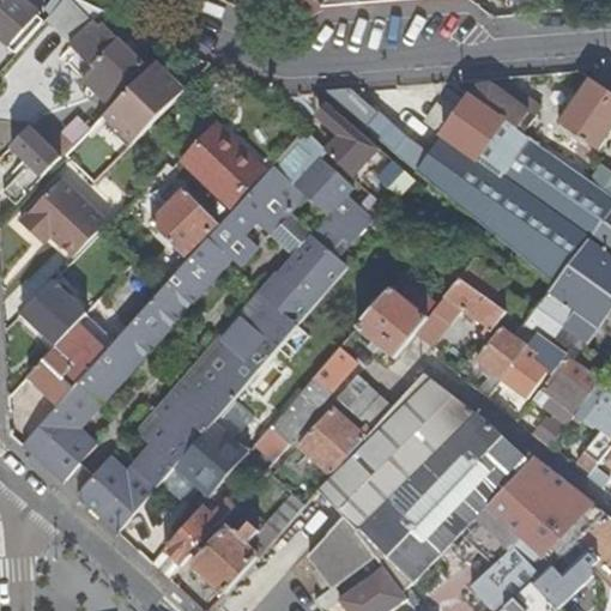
[(0,0),(0,40),(12,50),(38,22),(34,18),(38,12),(24,0),(0,0)]
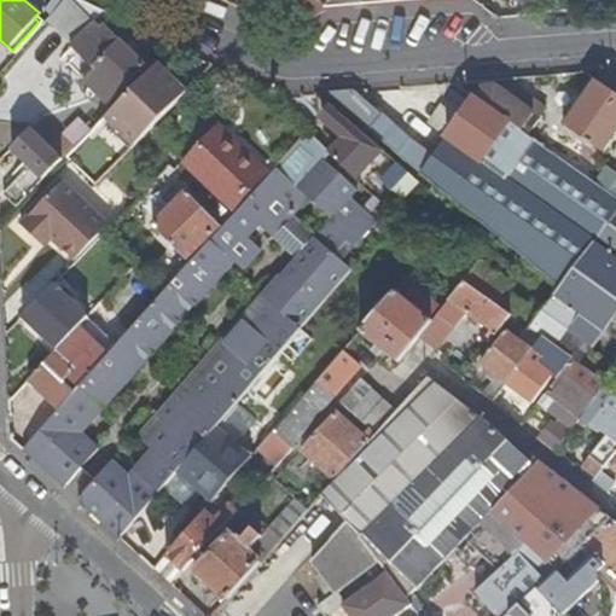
[(110,15),(81,0),(58,0),(42,18),(75,51),(82,58),(79,62),(85,69),(116,39),(100,24),(110,15)]
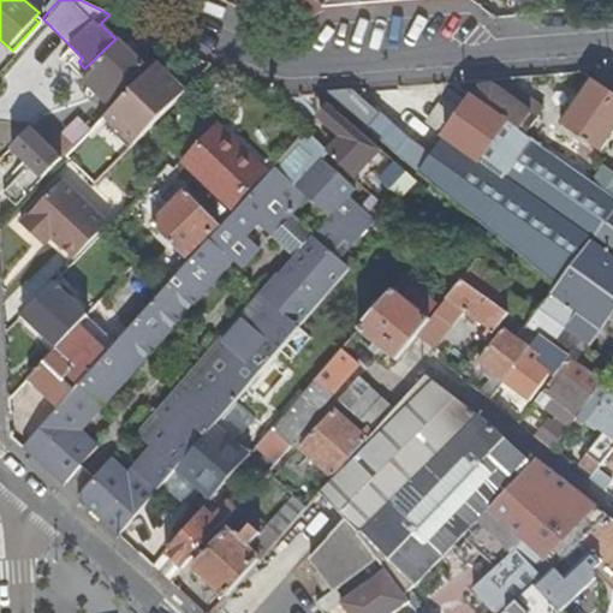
[(141,64),(115,39),(84,69),(78,76),(103,101),(141,64)]
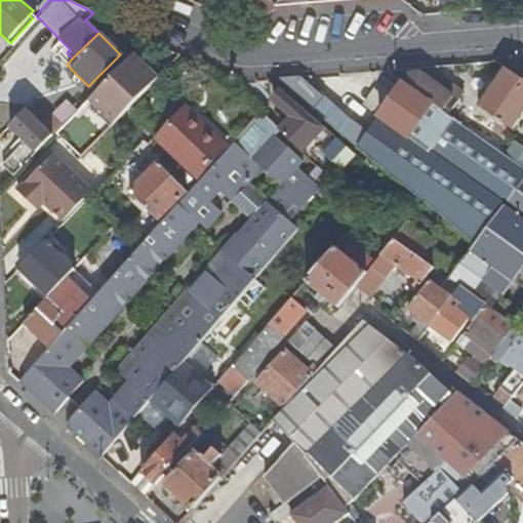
[(70,49),(64,43),(52,52),(59,59),(67,52),(70,49)]
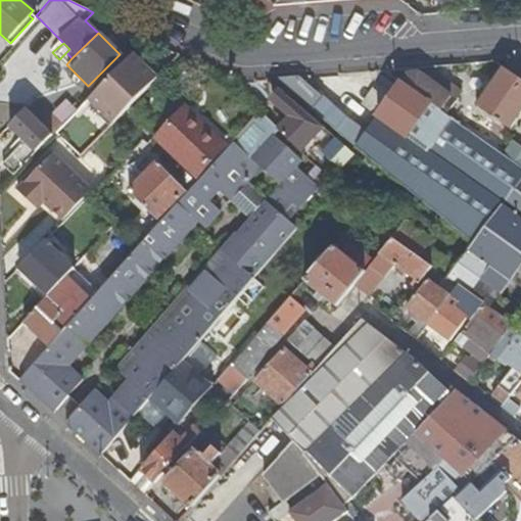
[(520,70),(520,55),(511,56),(505,66),(518,76),(520,70)]
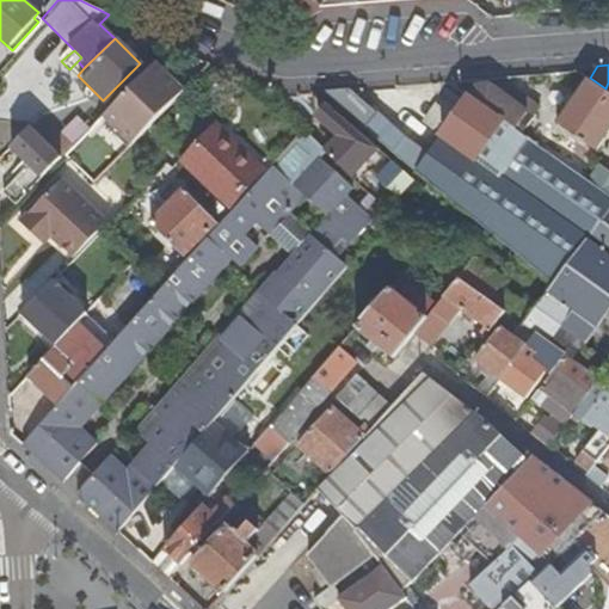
[(173,94),(145,67),(94,120),(122,148),(173,94)]
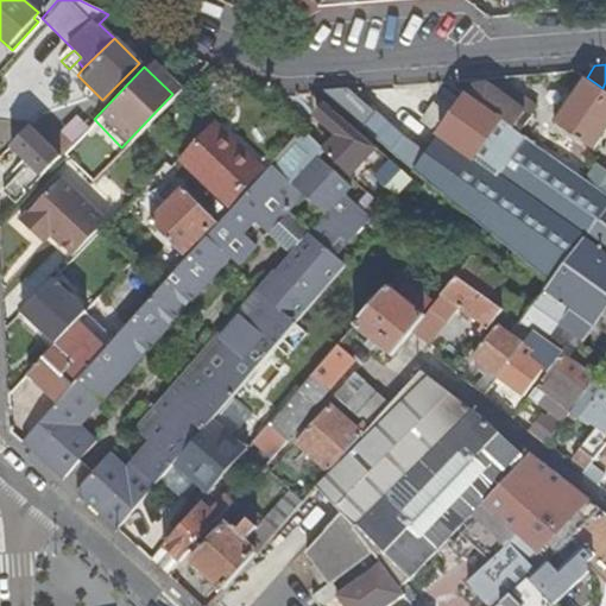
[(587,77),(584,75),(553,121),(591,147),(604,130),(605,131),(605,90),(603,88),(587,77)]
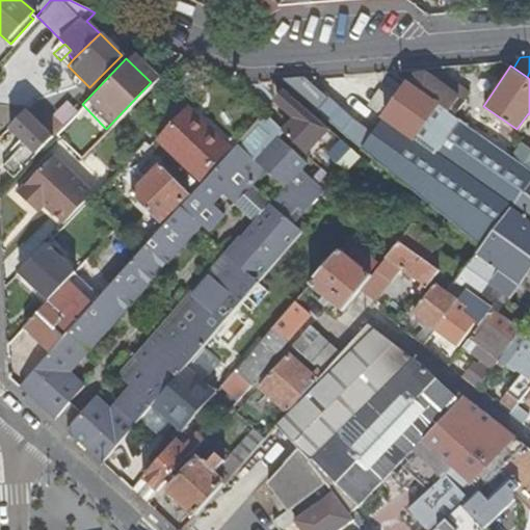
[(414,72),(407,81),(453,113),(464,99),(459,96),(462,90),(440,73),(435,73),(430,78),(426,73),(414,72)]
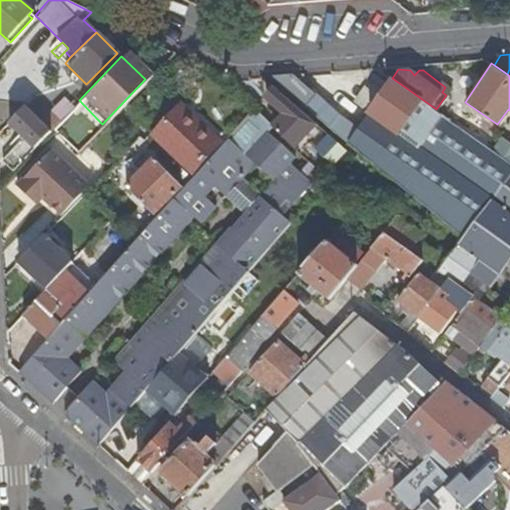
[(289,73),(269,75),(270,77),(303,104),(313,91),(289,73)]
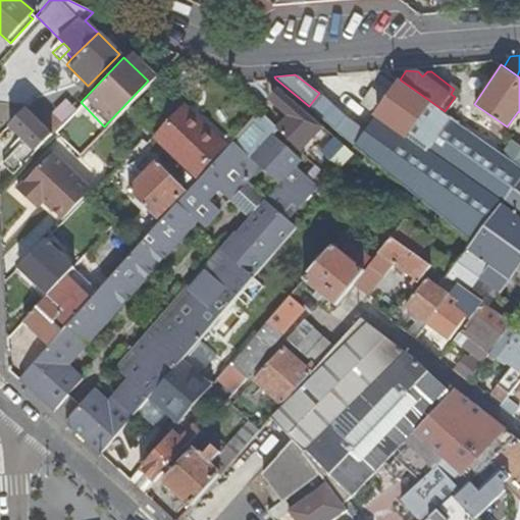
[(366,126),(353,143),(461,232),(471,240),(519,173),(519,166),(499,153),(490,147),(490,145),(445,111),(400,80),(366,126)]
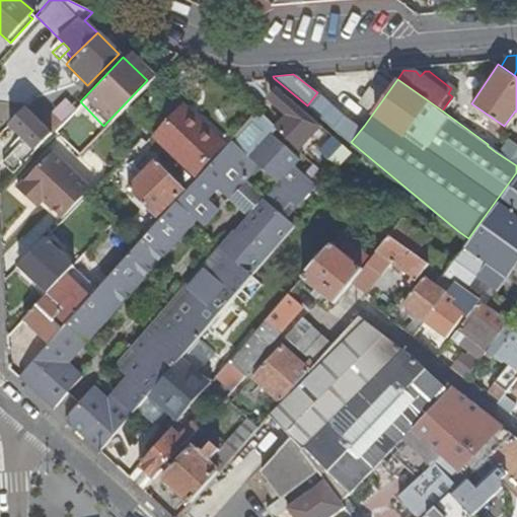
[(287,114),(276,127),(297,148),(307,137),(329,155),(342,141),(306,113),(277,87),(268,97),(287,114)]
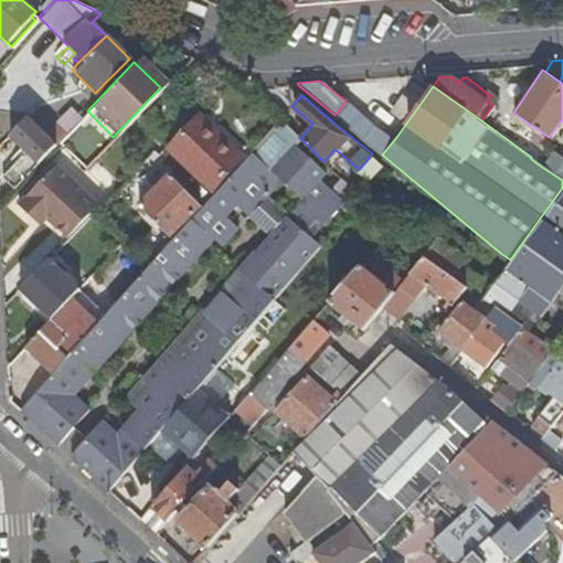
[(346,101),(335,115),(367,141),(382,155),(396,137),(346,101)]
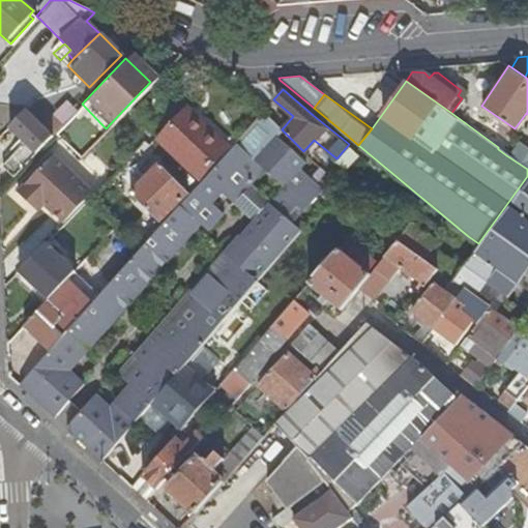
[(33,99),(24,109),(51,136),(60,126),(33,99)]
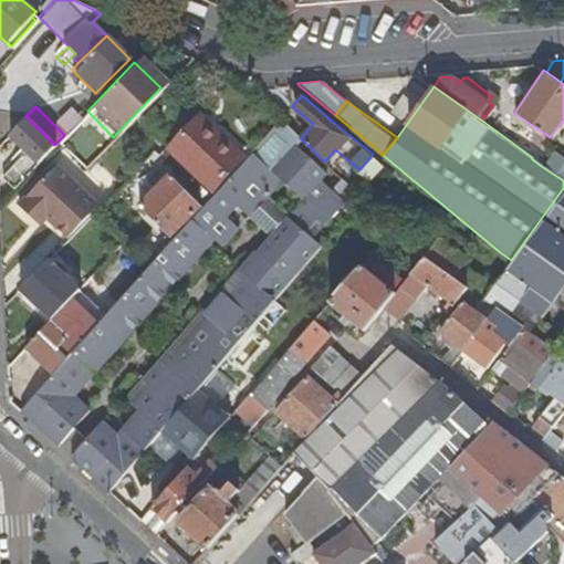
[(25,116),(8,134),(28,154),(4,177),(14,186),(54,145),(25,116)]
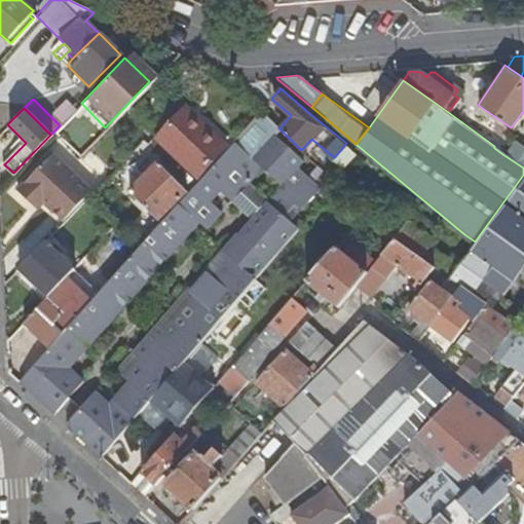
[(48,346),(19,380),(22,382),(53,413),(82,381),(68,367),(119,308),(121,310),(124,306),(122,304),(196,221),(206,229),(221,213),(210,203),(219,193),(229,202),(260,169),(283,187),(239,235),(238,234),(222,252),(229,258),(214,275),(208,269),(187,292),(194,298),(175,322),(159,337),(153,331),(135,351),(142,358),(124,377),(129,381),(110,404),(100,396),(92,404),(87,399),(66,423),(101,455),(139,411),(151,398),(183,361),(299,226),(285,213),(296,200),(302,204),(321,185),(312,179),(307,175),(295,164),(301,158),(273,133),(277,127),(261,110),(223,152),(196,183),(136,250),(98,292),(48,346)]
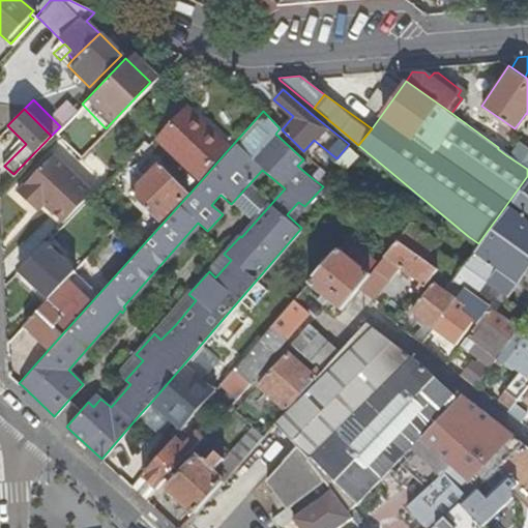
[(198,184),(225,153),(186,117),(158,147),(198,184)]
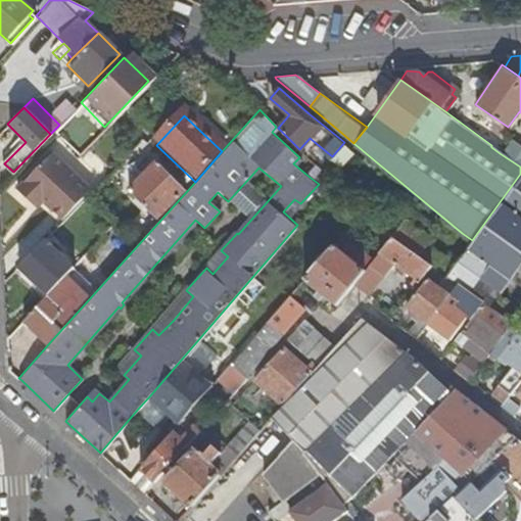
[(500,153),(520,167),(520,145),(515,141),(512,145),(508,142),(500,153)]
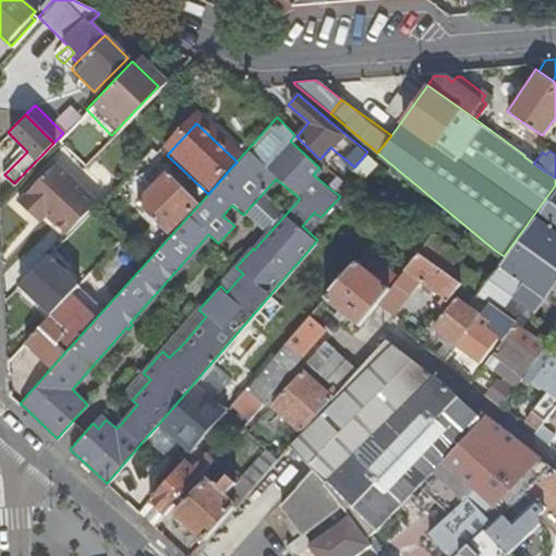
[(17,198),(34,215),(39,208),(71,176),(56,160),(17,198)]
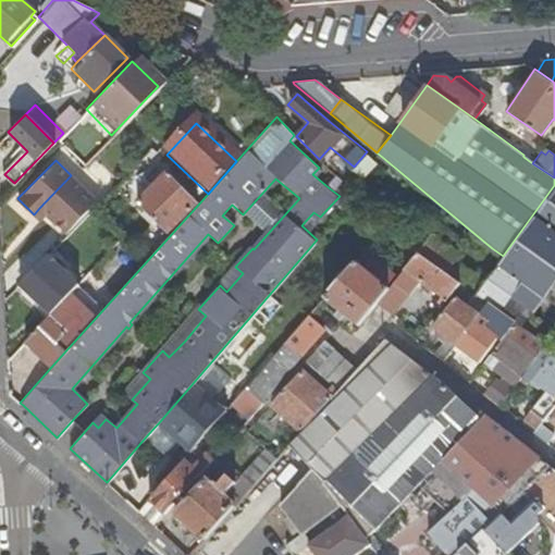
[(196,202),(165,171),(134,202),(165,233),(196,202)]
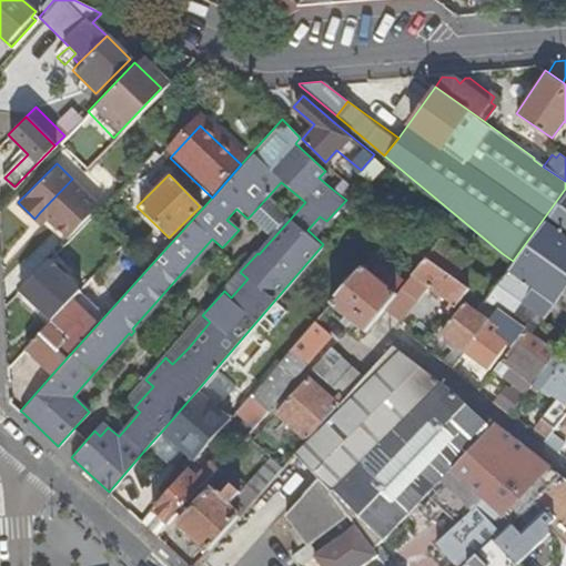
[(341,178),(332,189),(337,193),(346,182),(341,178)]
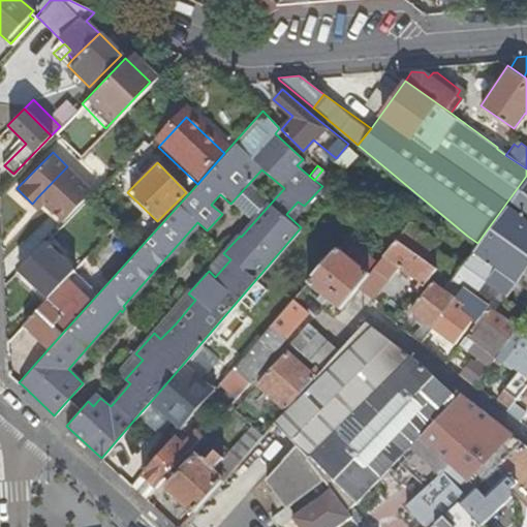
[(37,197),(43,204),(62,221),(91,190),(67,166),(37,197)]
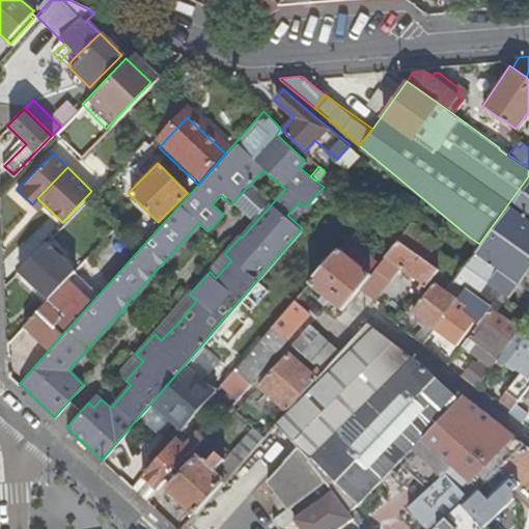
[(528,176),(479,244),(452,279),(464,287),(476,296),(486,303),(490,306),(520,327),(528,333),(528,176)]
